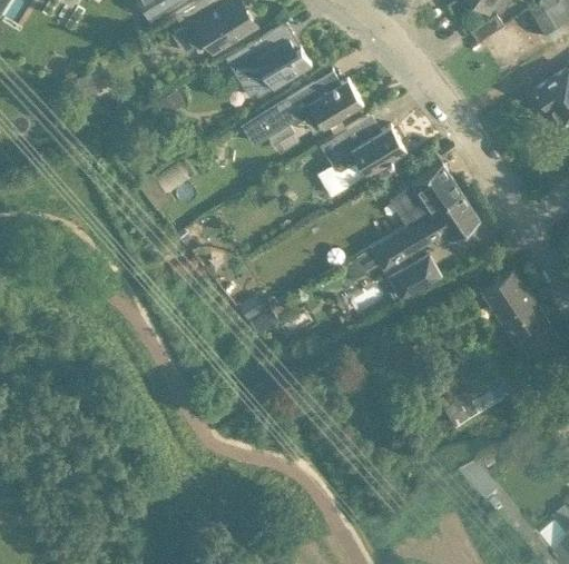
[(138,0),(151,22),(189,0),(138,0)]
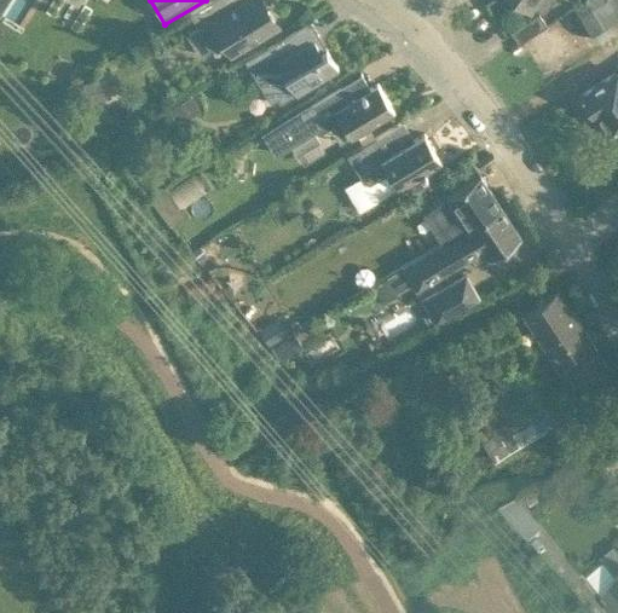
[(201,32),(188,39),(201,61),(214,53),(229,44),(237,56),(254,46),(275,33),(267,21),(271,18),(260,0),(252,0),(250,0),(249,0),(221,0),(192,18),(200,30),(201,32)]
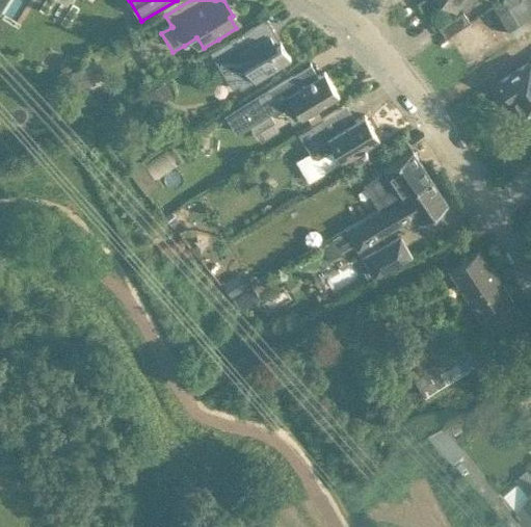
[(463,0),(441,0),(443,1),(440,5),(440,12),(445,16),(451,12),(453,8),(456,10),(458,8),(463,0)]
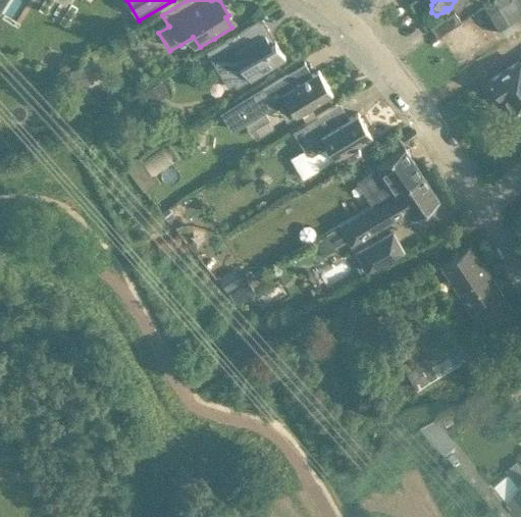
[(469,0),(455,0),(450,8),(460,15),(469,0)]
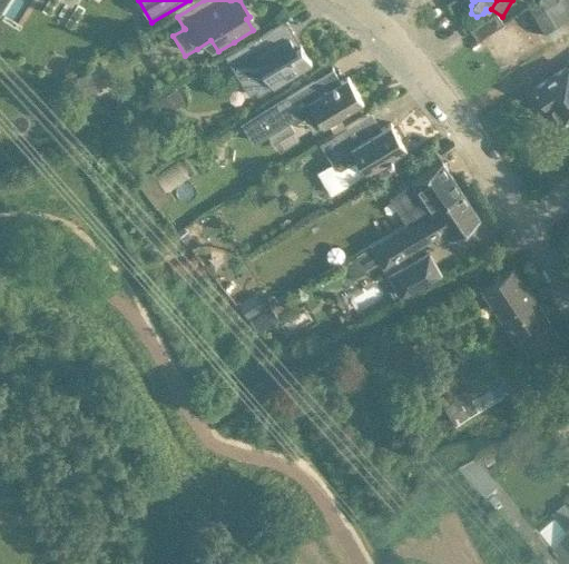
[(568,0),(542,0),(529,9),(549,42),(568,30),(568,0)]
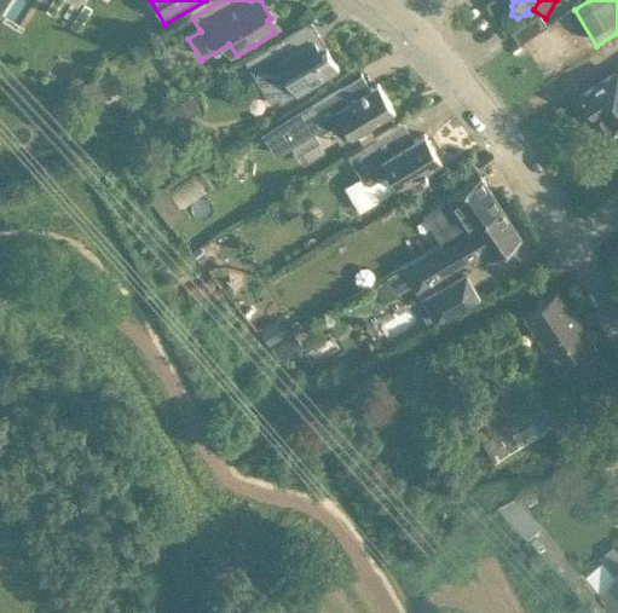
[(512,36),(520,50),(548,30),(539,18),(512,36)]
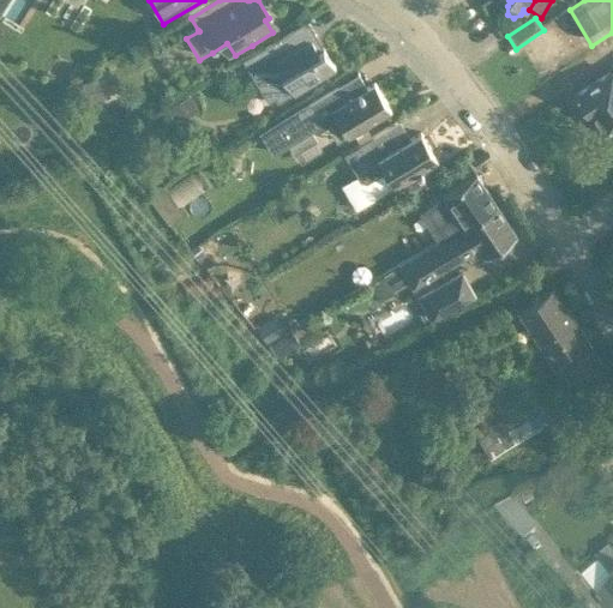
[(244,64),(260,92),(270,107),(277,103),(280,107),(298,96),(295,92),(308,84),(311,88),(337,72),(325,52),(320,55),(304,29),(310,26),(308,24),(244,64)]
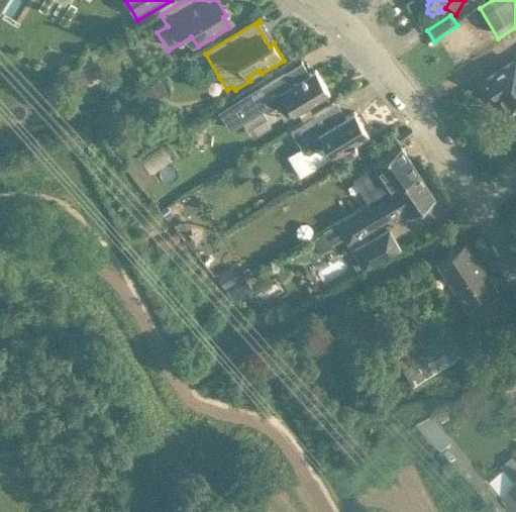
[(515,64),(501,73),(484,84),(499,107),(503,104),(511,116),(515,112),(515,64)]
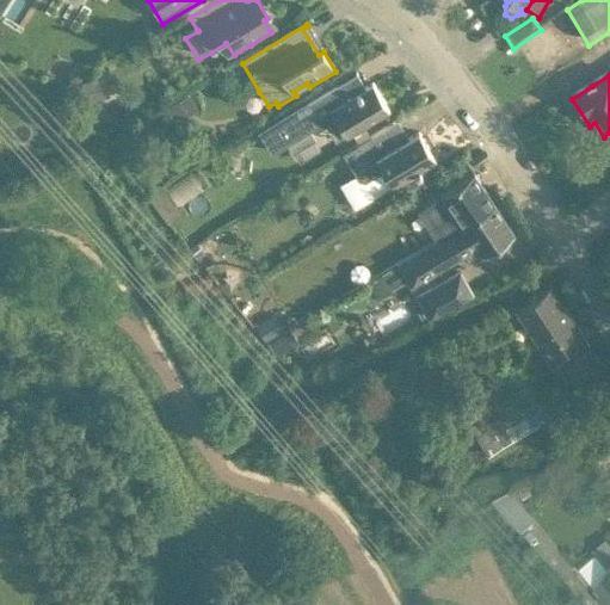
[(105,86),(86,90),(88,104),(108,100),(105,86)]
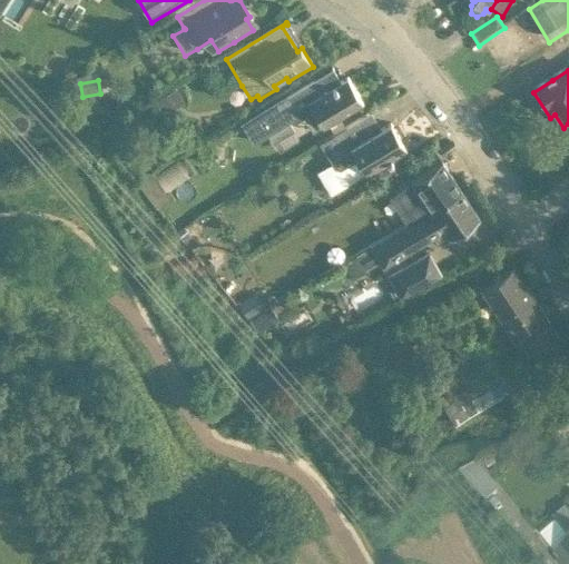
[(322,98),(314,85),(244,127),(255,146),(270,137),(273,142),(293,130),(290,125),(300,119),(302,122),(306,120),(314,115),(324,130),(364,106),(350,81),(322,98)]
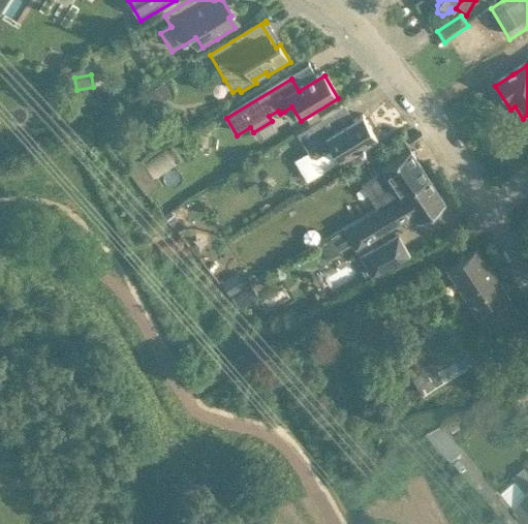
[(164,87),(146,98),(153,112),(173,100),(164,87)]
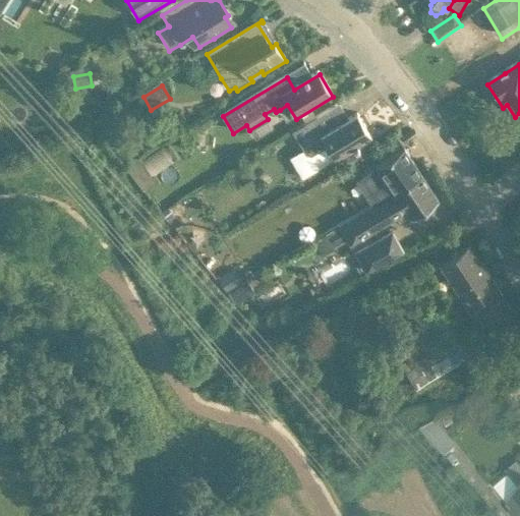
[(296,119),(287,105),(280,110),(289,123),(296,119)]
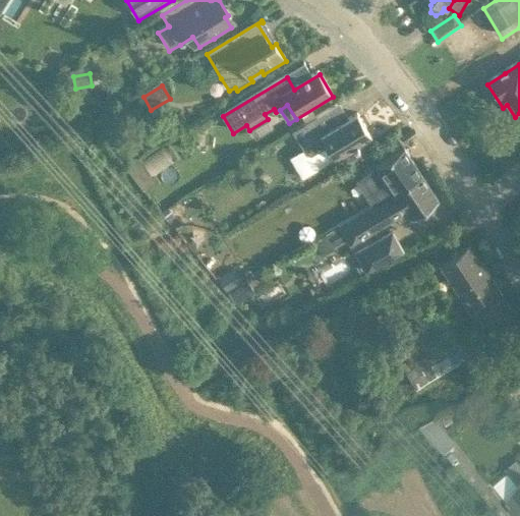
[(304,154),(291,162),(303,183),(337,163),(355,152),(373,140),(358,116),(339,128),(336,124),(342,119),(336,109),(319,119),(293,134),(304,154)]
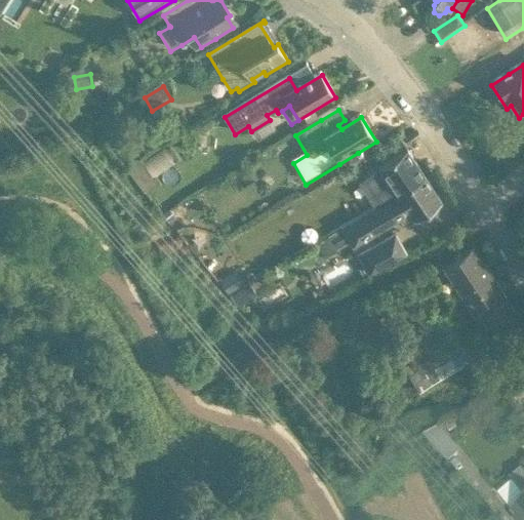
[(270,120),(251,131),(257,143),(276,131),(270,120)]
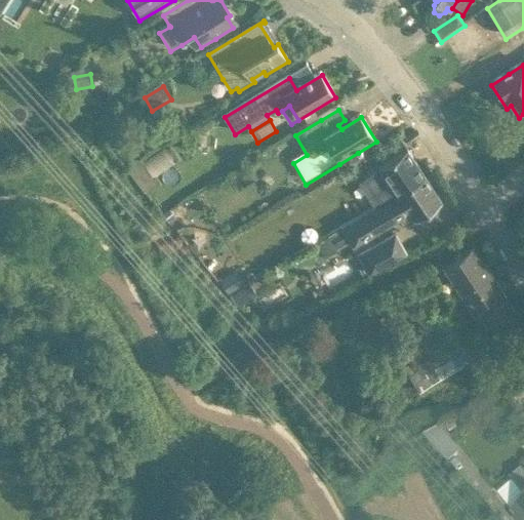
[(167,149),(144,164),(155,181),(177,165),(167,149)]
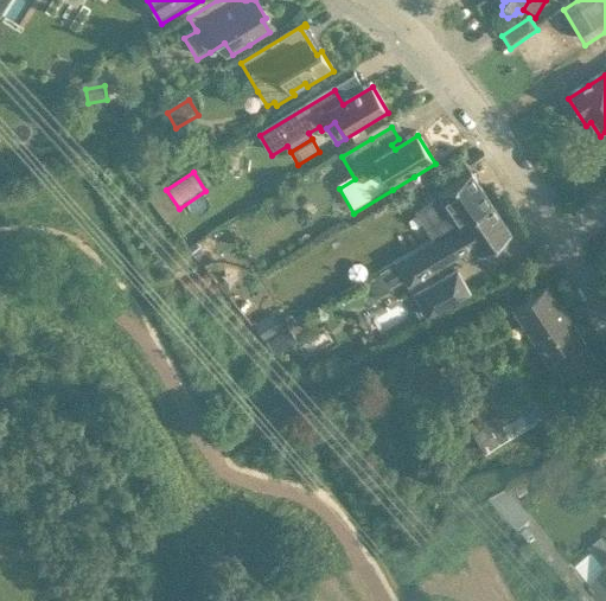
[(439,197),(423,208),(444,238),(459,228),(492,205),(472,176),(452,189),(439,197)]
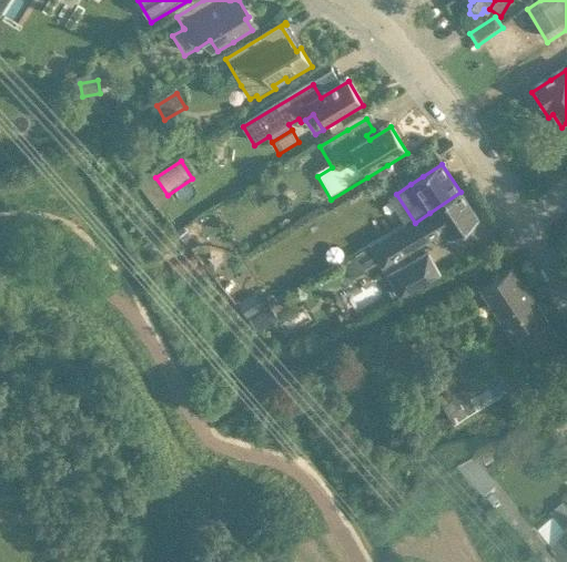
[(169,201),(152,177),(140,186),(158,210),(169,201)]
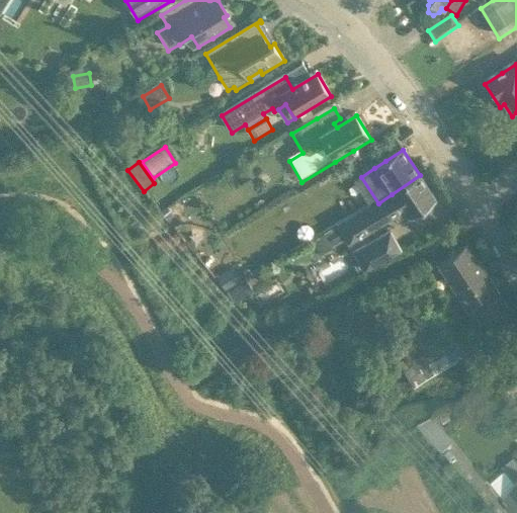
[(378,203),(337,228),(347,244),(349,247),(406,214),(410,220),(412,218),(414,221),(416,221),(423,216),(423,215),(422,211),(437,201),(420,175),(392,194),(378,203)]
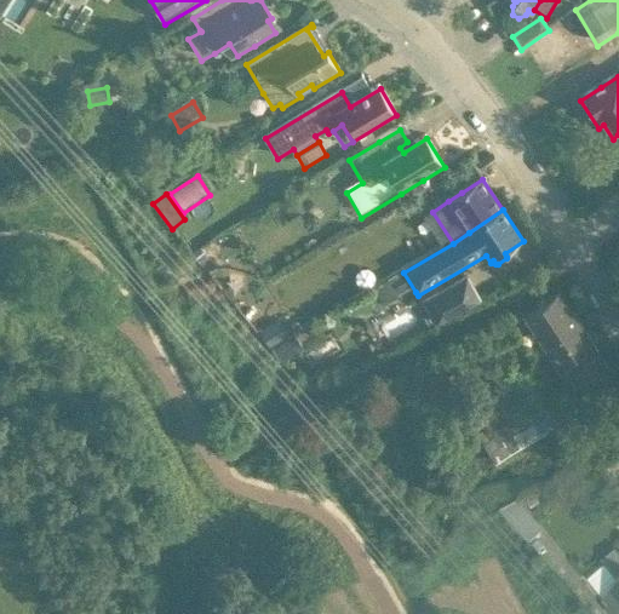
[(201,252),(194,258),(201,267),(208,262),(201,252)]
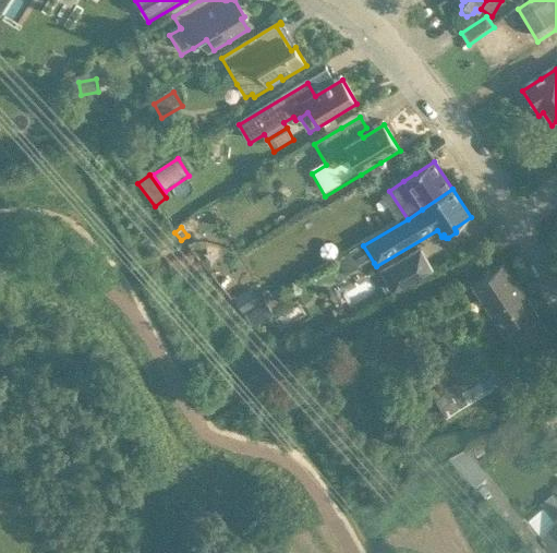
[(363,245),(335,263),(346,280),(374,263),(363,245)]
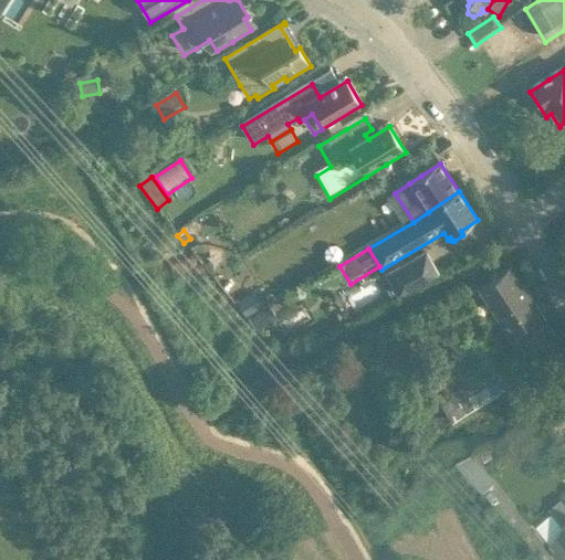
[(389,277),(400,298),(439,276),(427,255),(389,277)]
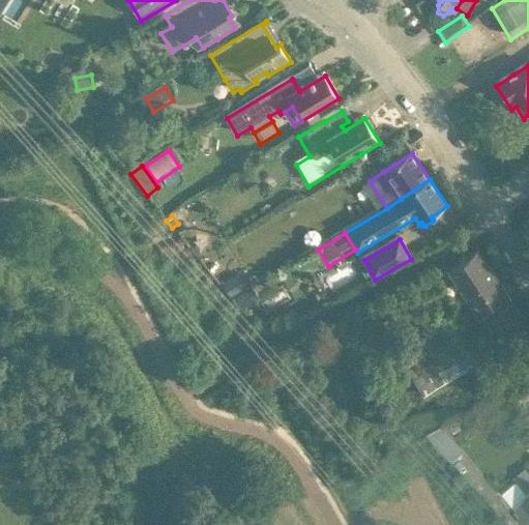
[(448,271),(473,310),(503,290),(477,252),(448,271)]
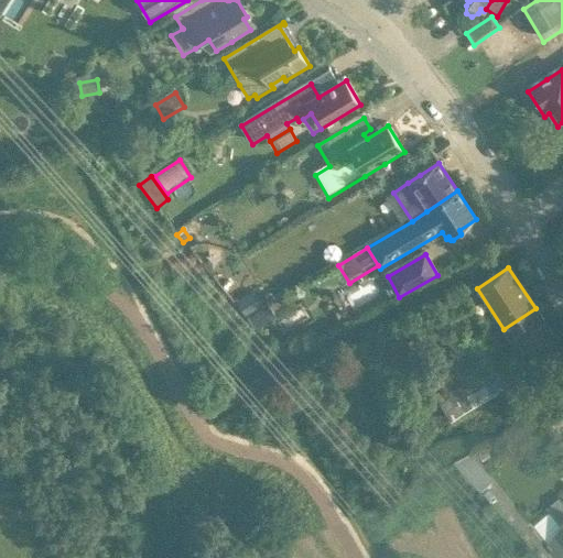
[(349,306),(375,307),(376,291),(350,290),(349,306)]
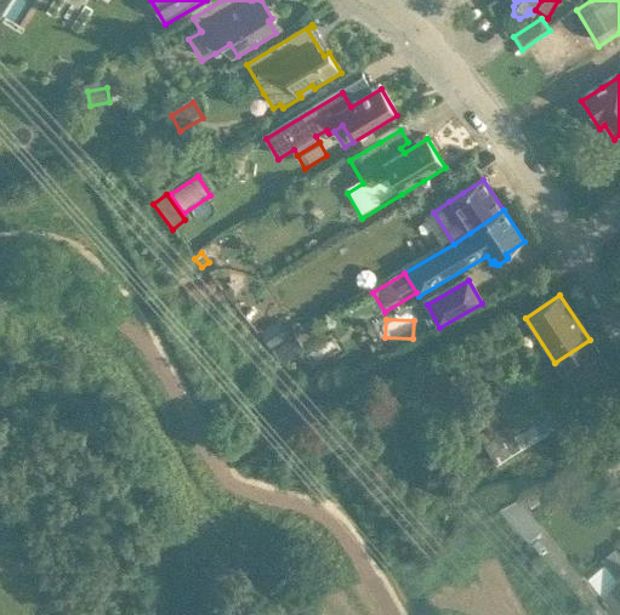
[(261,334),(272,352),(293,340),(282,322),(261,334)]
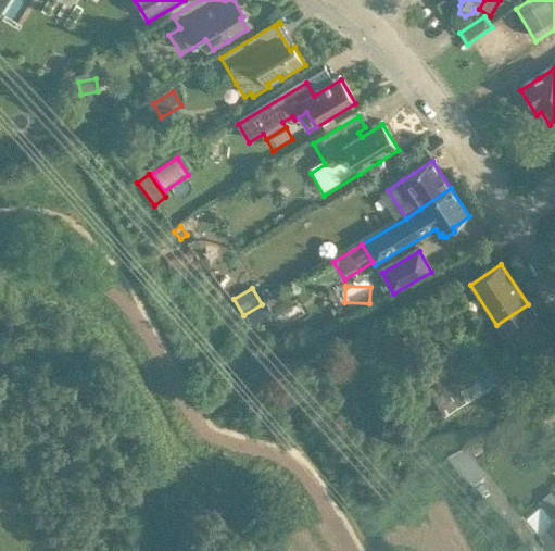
[(247,316),(254,327),(274,314),(267,303),(247,316)]
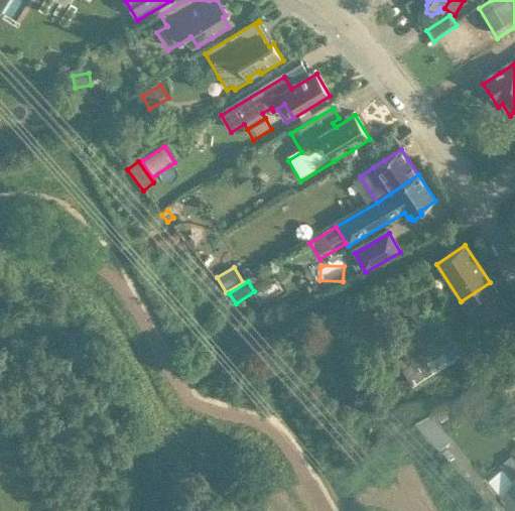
[(490,282),(461,301),(485,338),(514,320),(490,282)]
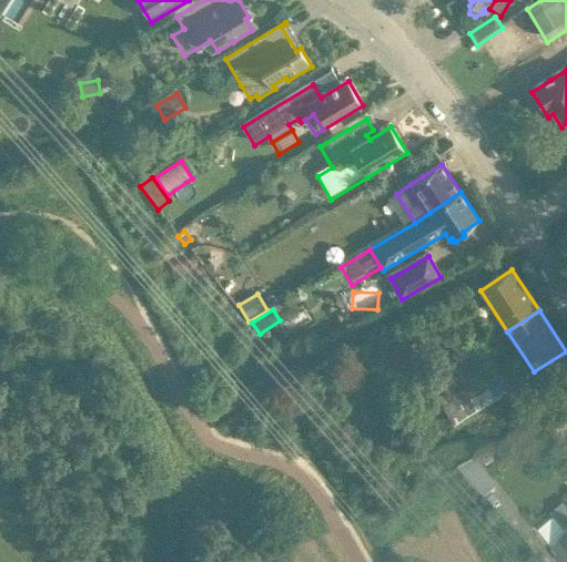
[(284,348),(277,353),(285,365),(295,357),(292,350),(284,348)]
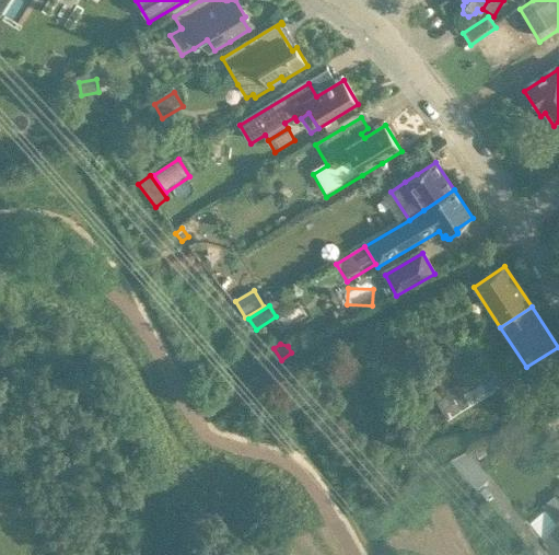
[(430,390),(443,413),(449,421),(502,386),(497,378),(499,374),(497,371),(509,362),(497,346),(430,390)]
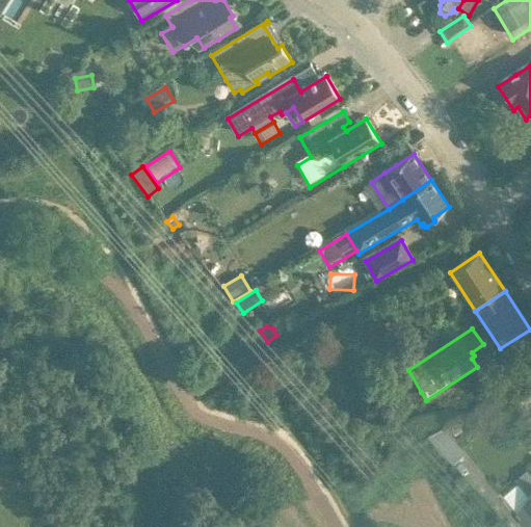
[(322,345),(311,352),(315,360),(326,352),(322,345)]
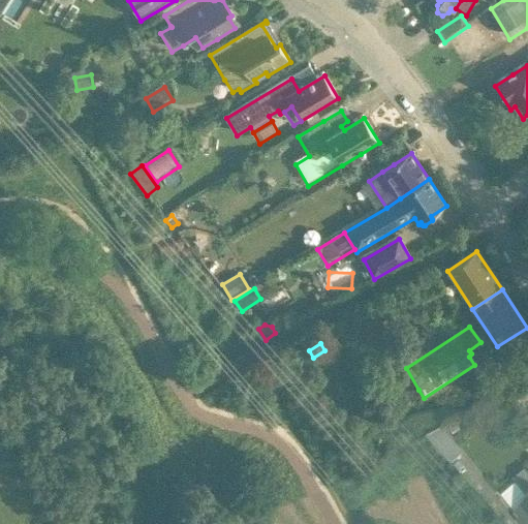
[(373,424),(363,430),(368,439),(378,433),(373,424)]
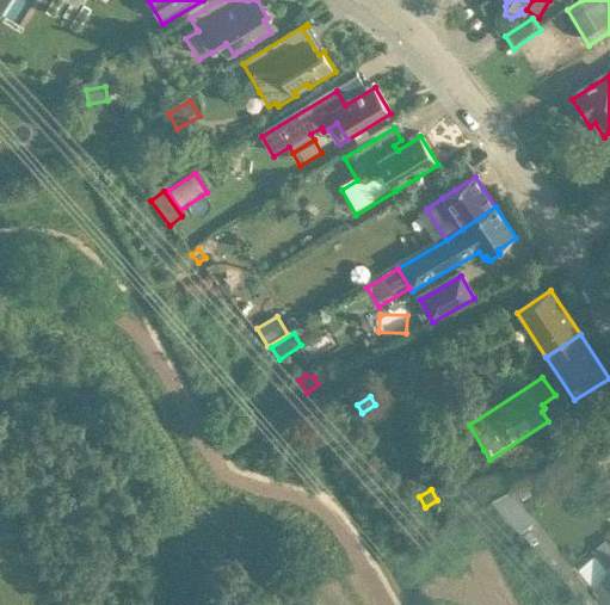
[(509,506),(491,516),(519,547),(521,547),(534,535),(509,506)]
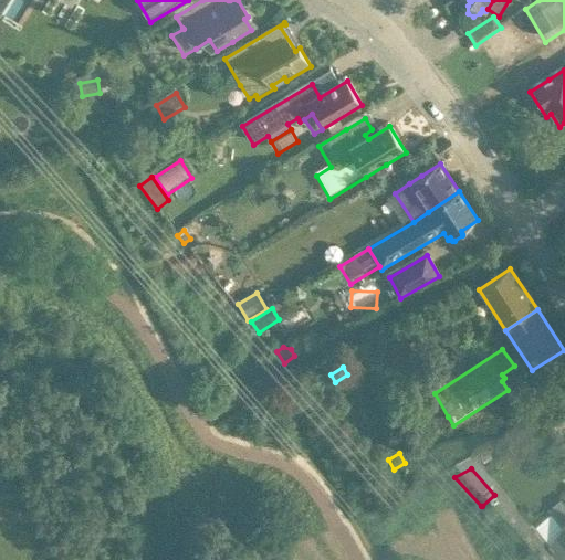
[(564,516),(563,514),(551,524),(564,542),(564,551),(556,559),(564,559),(564,516)]
